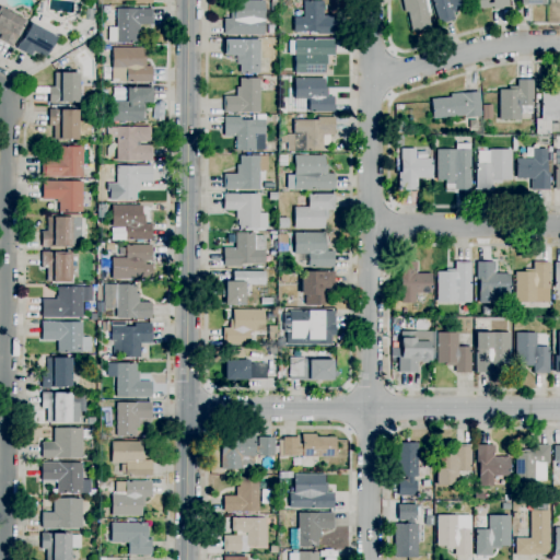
[(264,0),(264,35),(223,35),(223,19),(230,19),(230,10),(233,10),(233,0),(264,0)]
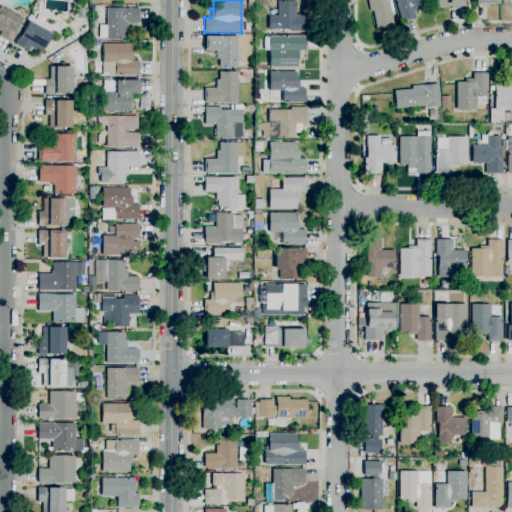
[(380,33),(380,28),(375,29),(372,11),(369,12),(366,0),(391,0),(393,11),(391,11),(393,25),(386,27),(387,31),(380,33)]
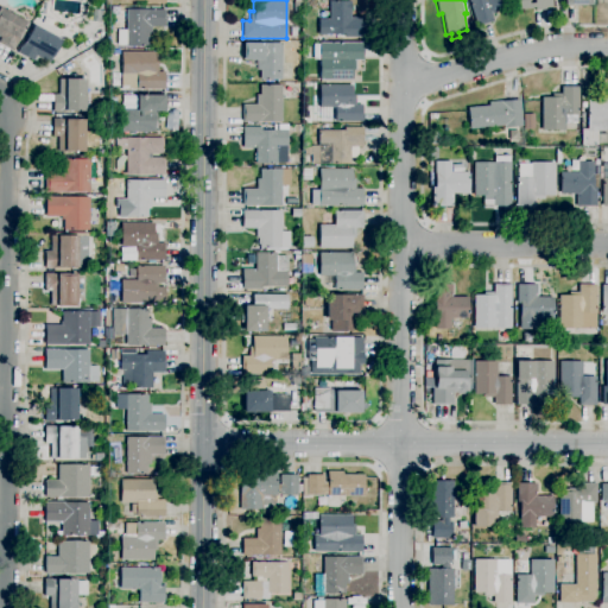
[(476,26),(468,0),(507,0),(510,6),(499,8),(500,12),(491,14),(493,21),(476,26)]
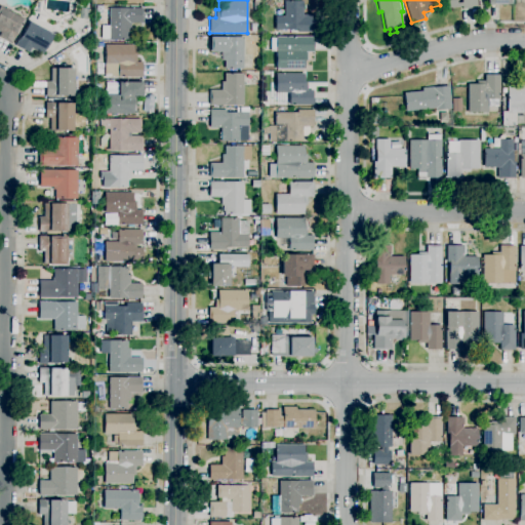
[(462,9),(462,6),(446,8),(444,0),(476,0),(477,7),(462,9)]
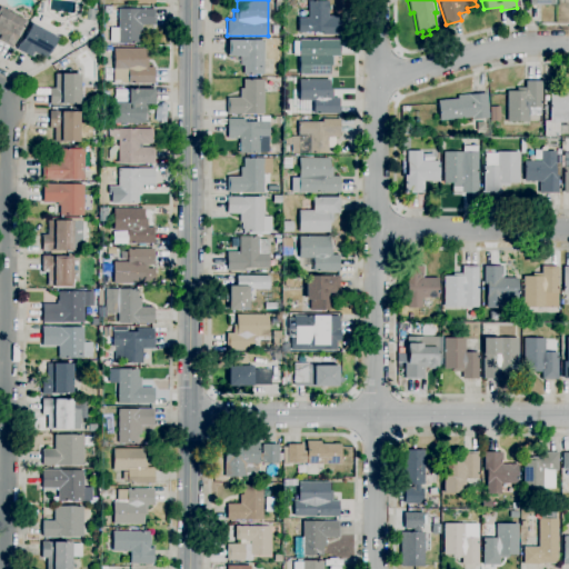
[(339,36),(316,36),(316,32),(298,32),(298,18),(308,18),(308,1),(328,1),(328,17),(339,16),(339,36)]
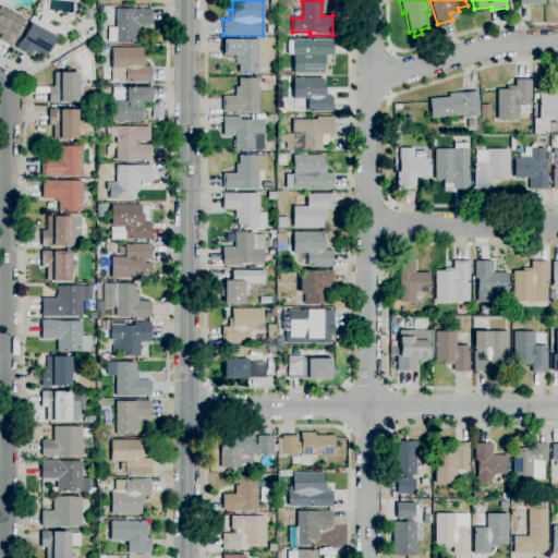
[(64,24),(48,15),(55,3),(70,12),(64,24)]
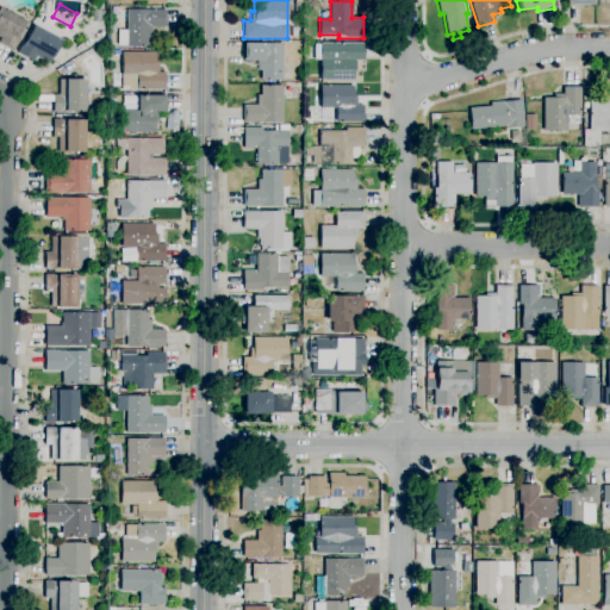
[(13,51),(0,44),(0,7),(27,23),(13,51)]
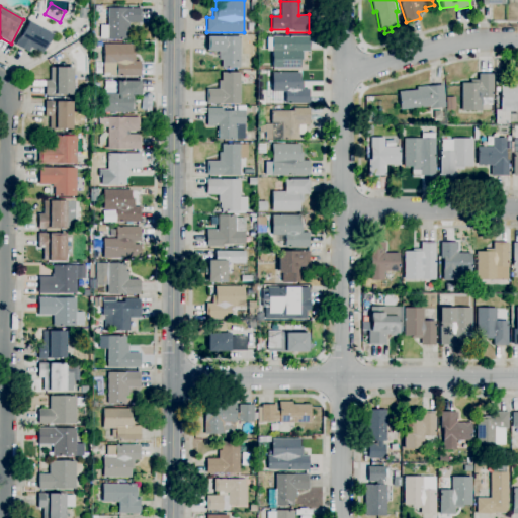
[(125,39),(107,39),(107,38),(99,38),(99,25),(107,25),(107,8),(140,8),(140,22),(128,22),(128,31),(125,31),(125,39)]
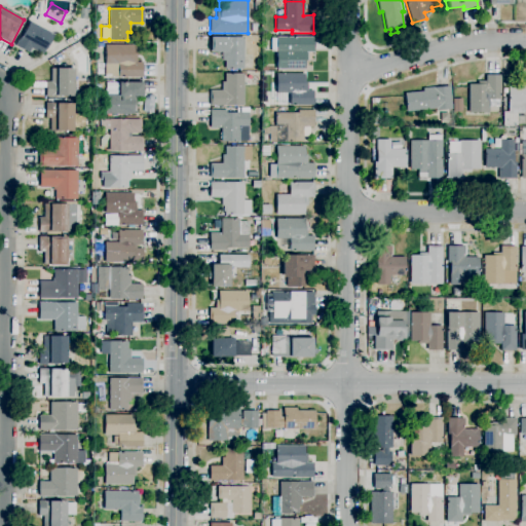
[(42,54),(31,48),(28,52),(14,46),(19,39),(28,22),(52,34),(42,54)]
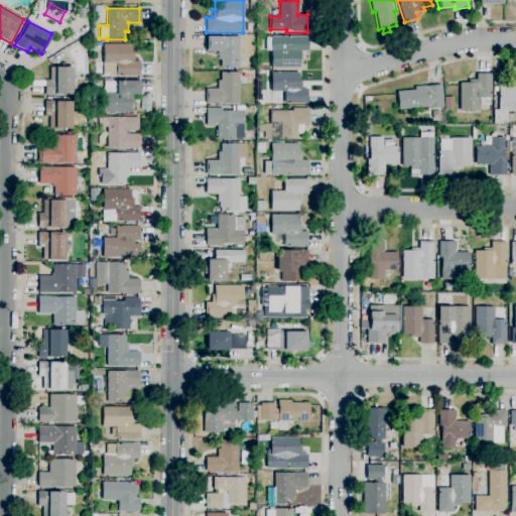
[(238,69),(220,69),(220,59),(218,59),(218,51),(207,51),(207,37),(223,37),(223,36),(238,36),(238,69)]
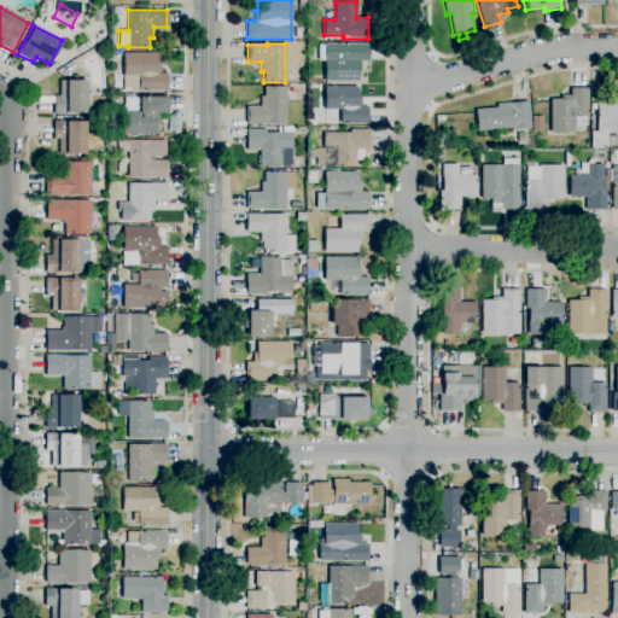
[(357,81),(324,81),(324,60),(318,60),(318,45),(324,45),(324,44),(368,44),(368,62),(361,62),(361,71),(357,71),(357,81)]
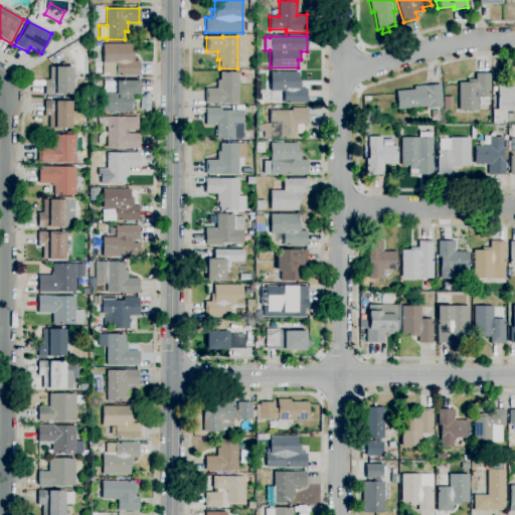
[(139,75),(103,75),(103,44),(130,44),(130,52),(133,52),(134,61),(139,61),(139,75)]
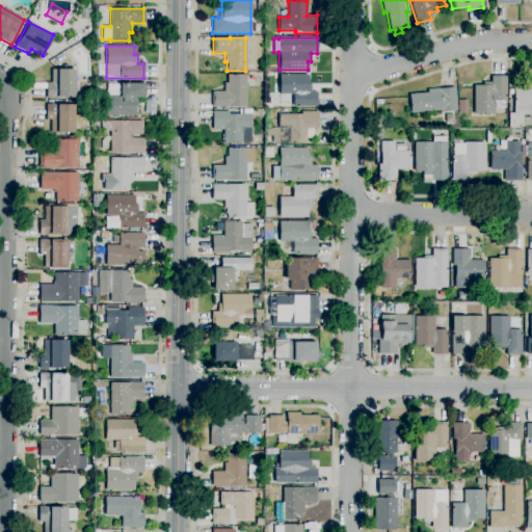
[(74,98),(46,98),(46,82),(51,82),(51,70),(74,70),(74,98)]
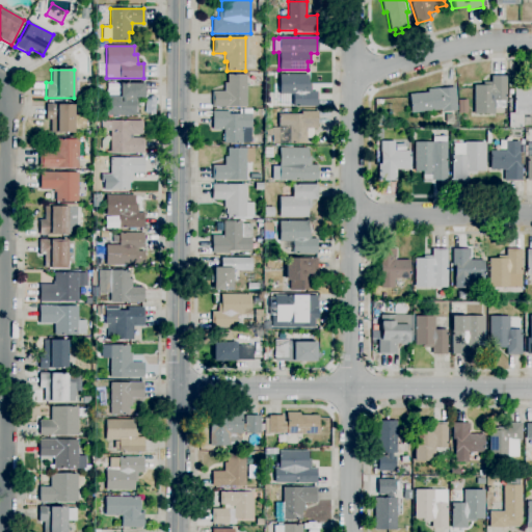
[(246,107),(212,107),(212,91),(224,91),(224,83),(227,83),(227,75),(245,75),(246,107)]
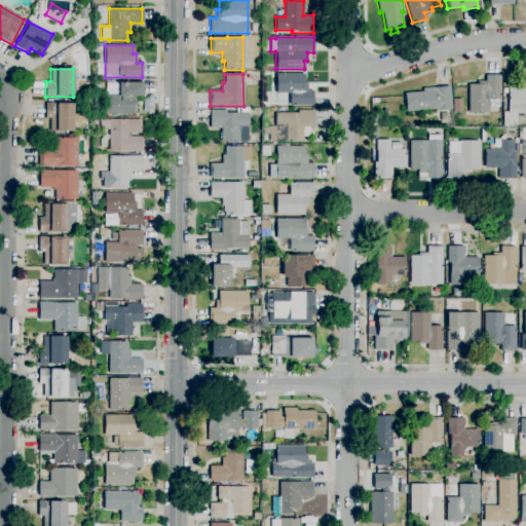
[(313,106),(289,105),(289,94),(275,94),(275,74),(304,74),(304,82),(307,82),(307,90),(313,90),(313,106)]
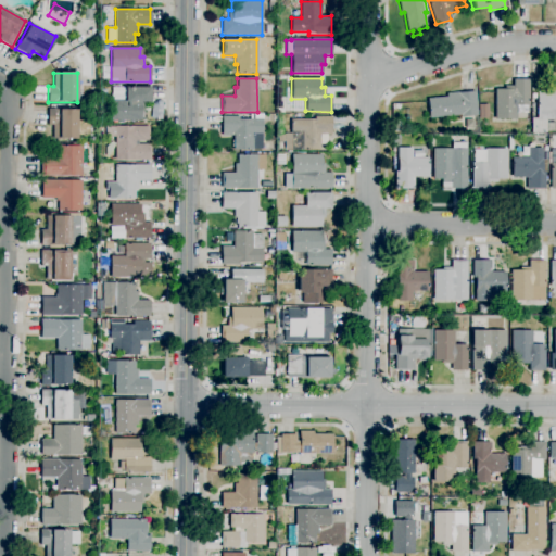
[(546,134),(531,134),(531,118),(536,118),(536,90),(552,90),(552,78),(555,78),(555,119),(546,119),(546,123),(554,123),(554,131),(546,131),(546,134)]
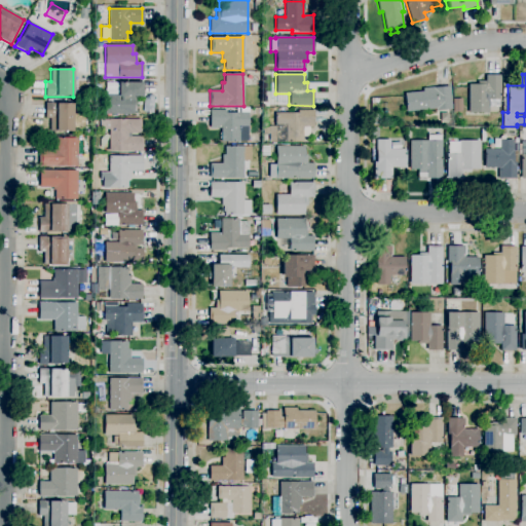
[(488,113),(467,113),(467,84),(477,84),(477,81),(485,81),(485,75),(500,75),(500,100),(498,100),(498,107),(488,107),(488,113)]
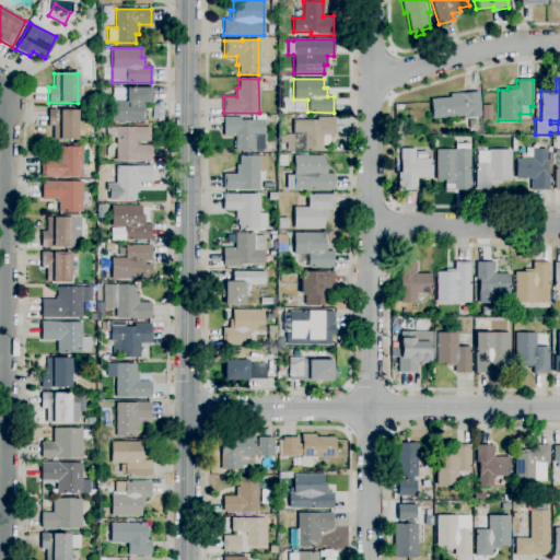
[(141,121),(112,121),(112,101),(126,101),(126,88),(151,88),(151,103),(144,103),(144,113),(141,113),(141,121)]
